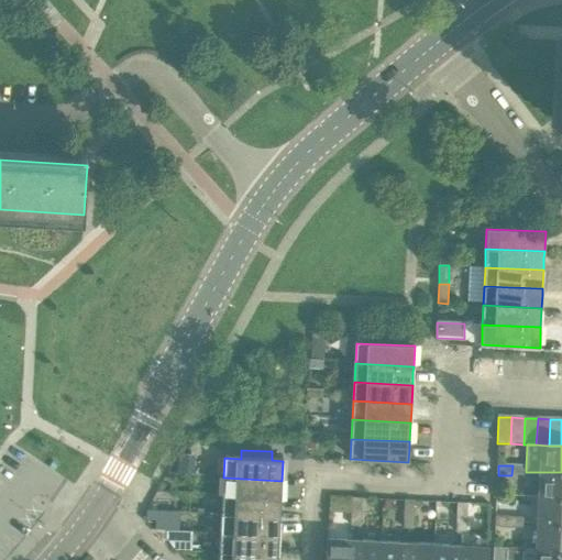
[(526,476),(526,471),(526,467),(513,465),(511,475),(526,476)]
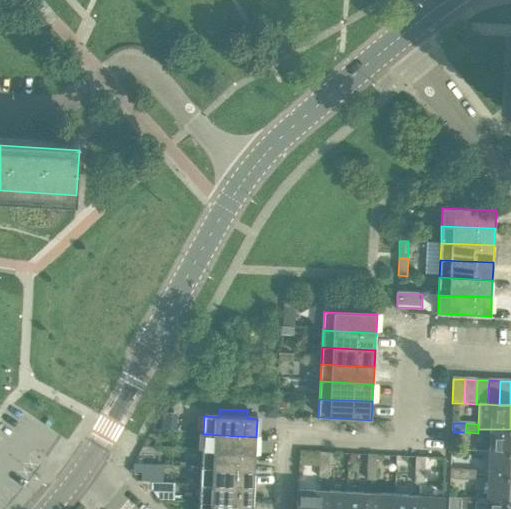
[(510,429),(491,429),(490,453),(510,453),(510,429)]
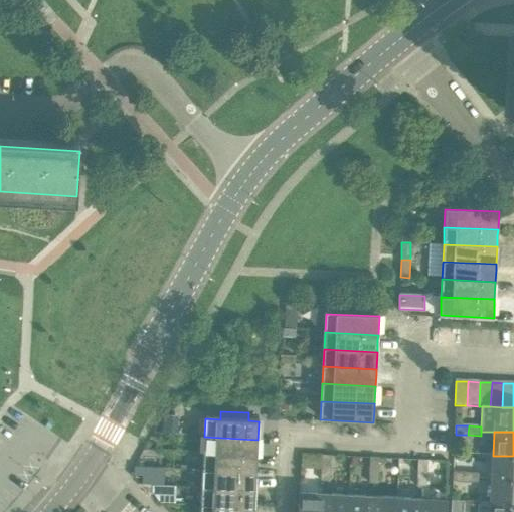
[(257,457),(258,445),(258,440),(204,437),(203,455),(257,457)]
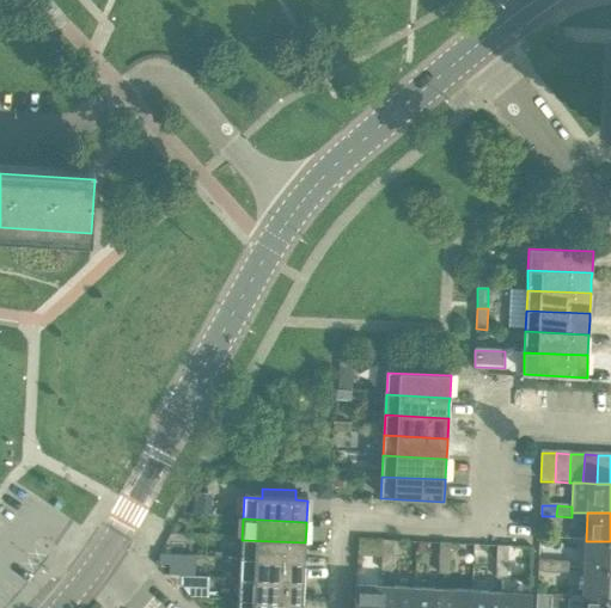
[(304,564),(305,542),(242,540),(242,560),(304,564)]
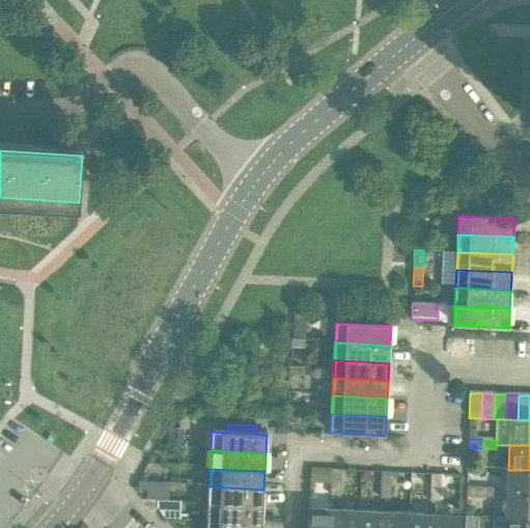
[(529,470),(508,470),(507,495),(529,495),(529,470)]
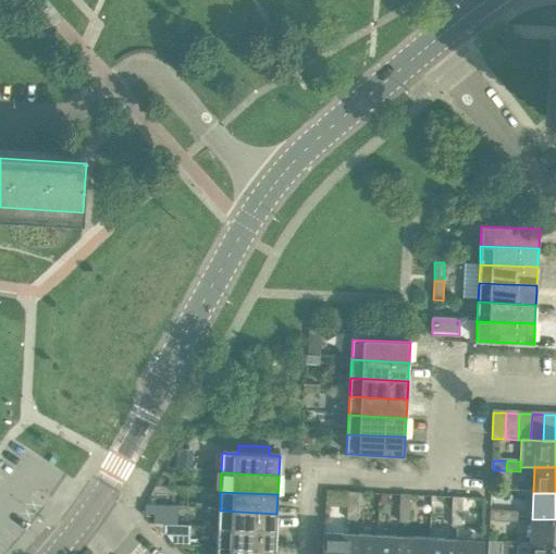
[(357,507),(358,494),(348,494),(347,507),(357,507)]
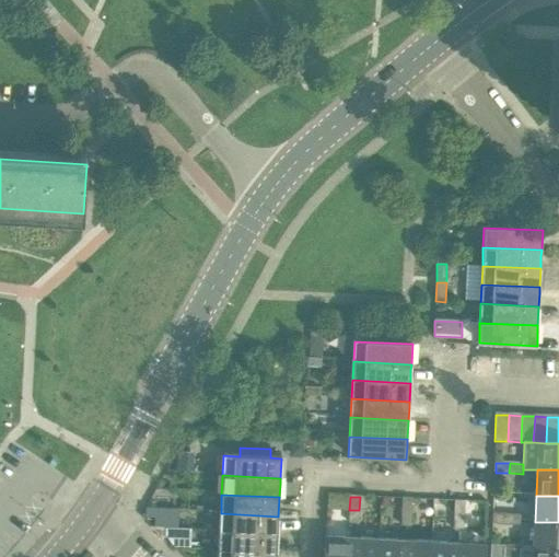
[(411,513),(412,500),(403,499),(402,512),(411,513)]
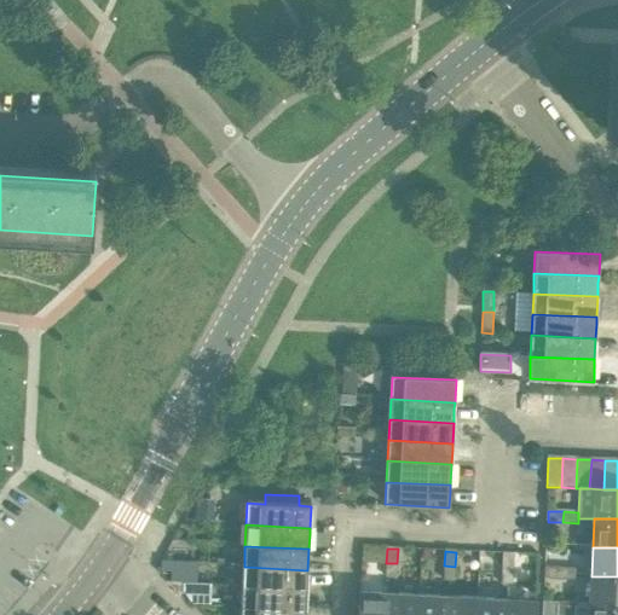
[(513,570),(514,555),(503,555),(502,569),(513,570)]
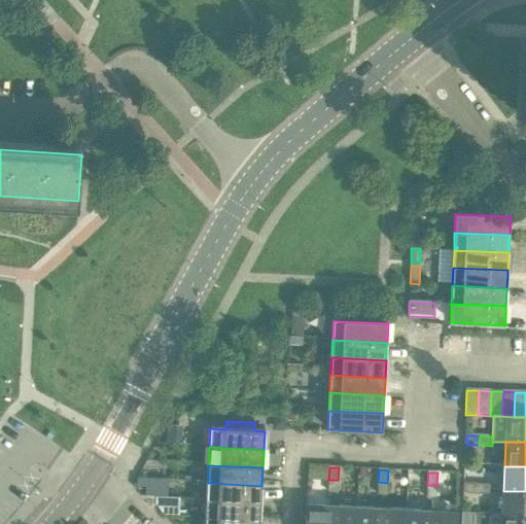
[(338,493),(338,480),(328,480),(328,492),(338,493)]
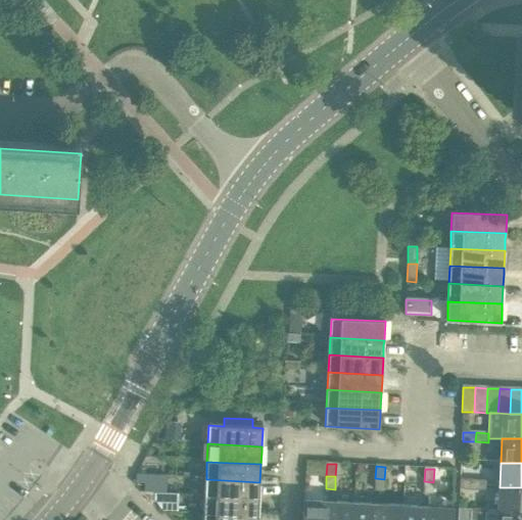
[(384,491),(384,479),(375,478),(375,490),(384,491)]
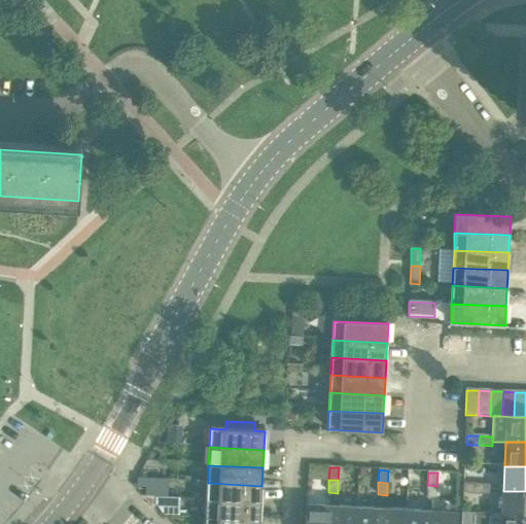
[(260,503),(261,491),(261,486),(208,483),(207,500),(260,503)]
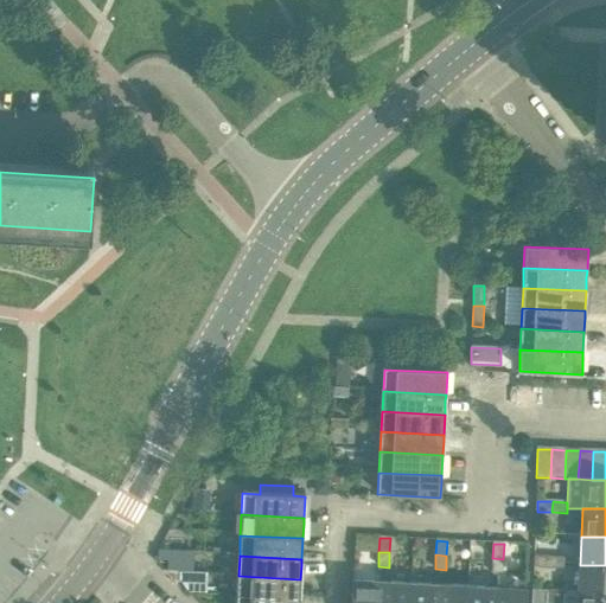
[(549,568),(550,558),(535,557),(534,568),(549,568)]
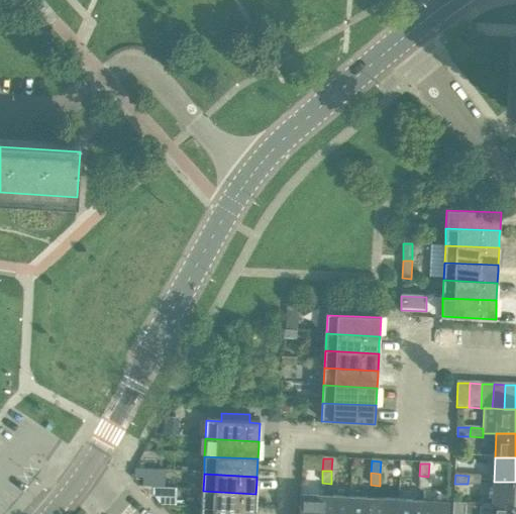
[(428,489),(428,477),(419,476),(419,488),(428,489)]
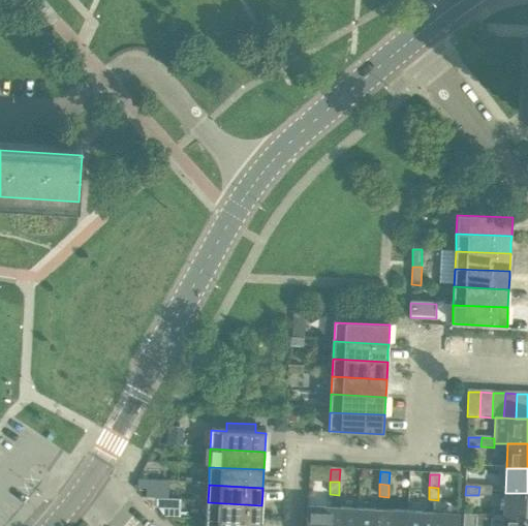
[(492,496),(492,488),(479,487),(478,495),(492,496)]
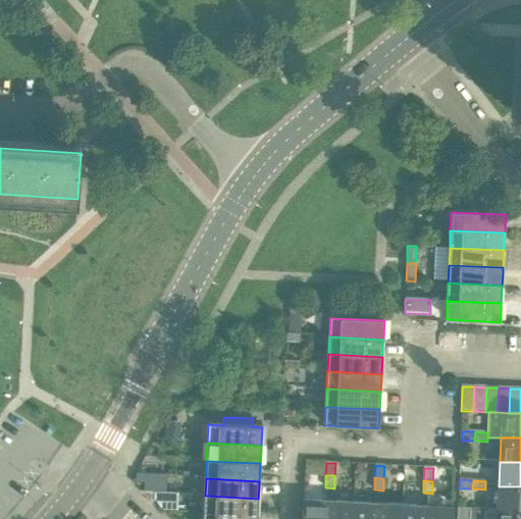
[(520,486),(499,486),(498,511),(520,511),(520,486)]
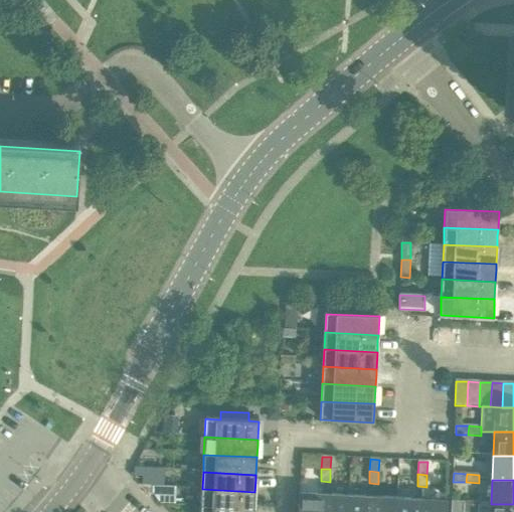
[(174,504),(175,488),(152,487),(152,493),(160,504),(174,504)]
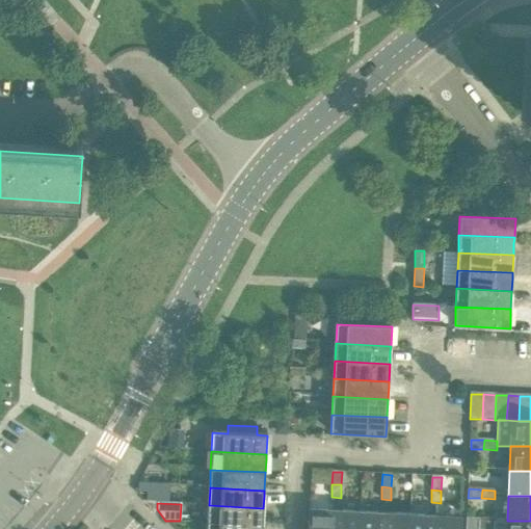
[(263,526),(263,508),(209,505),(208,523),(263,526)]
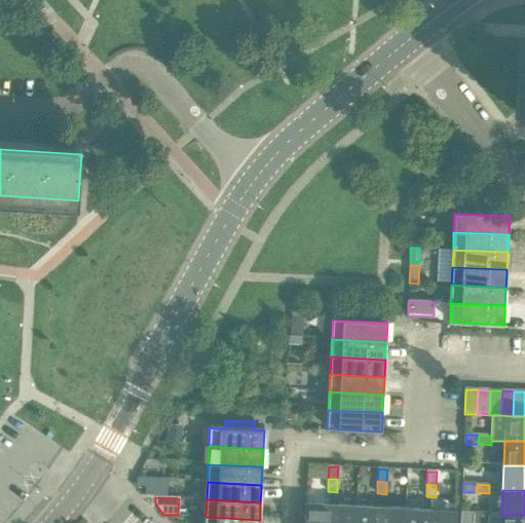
[(330,522),(332,506),(306,503),(304,522),(330,522)]
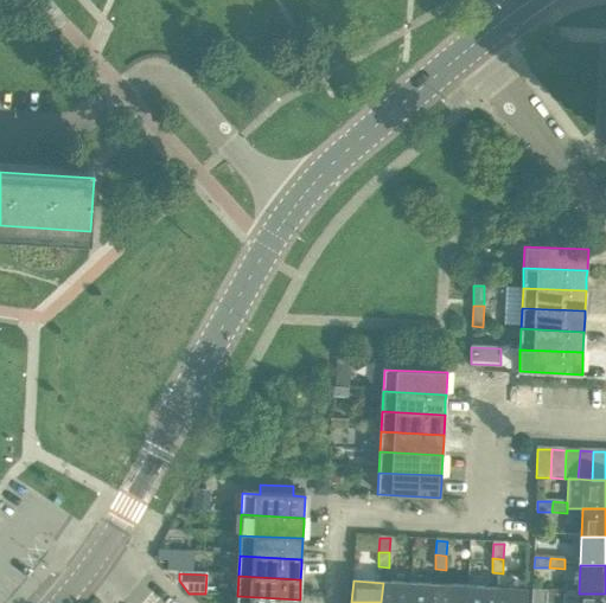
[(409,602),(412,584),(383,583),(381,602),(409,602)]
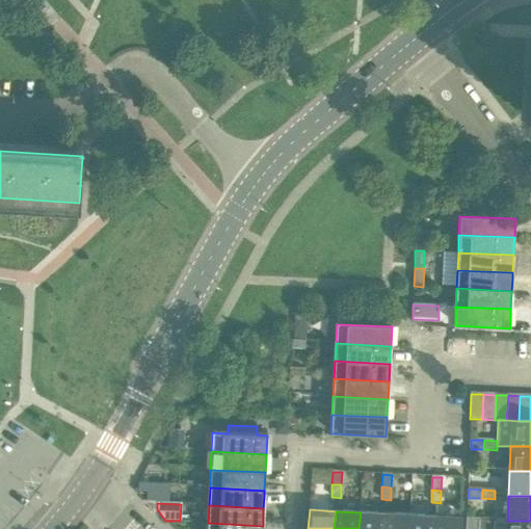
[(385,528),(386,513),(361,512),(359,528),(385,528)]
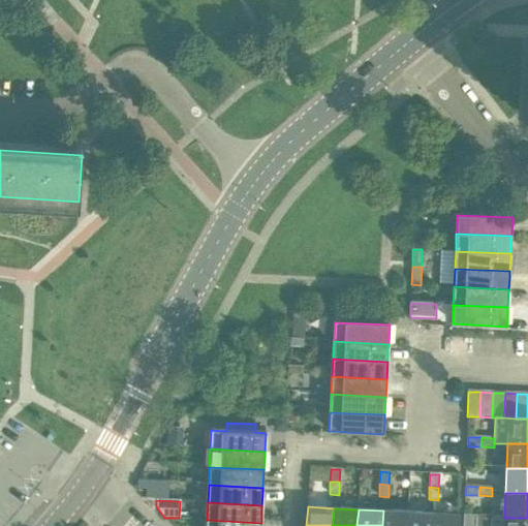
[(407,525),(408,512),(383,511),(382,525),(407,525)]
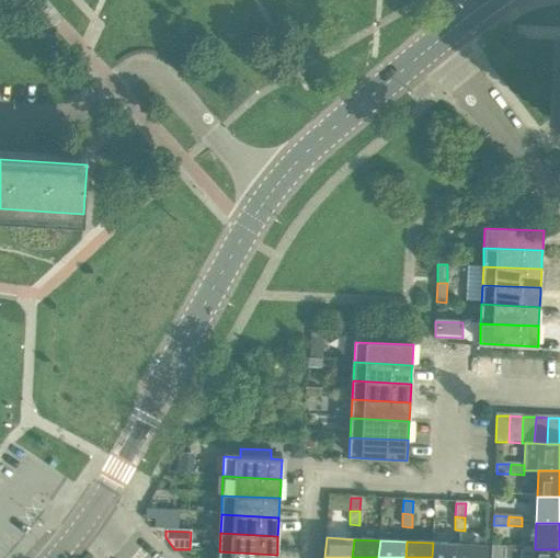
[(458,557),(459,545),(433,543),(432,557),(458,557)]
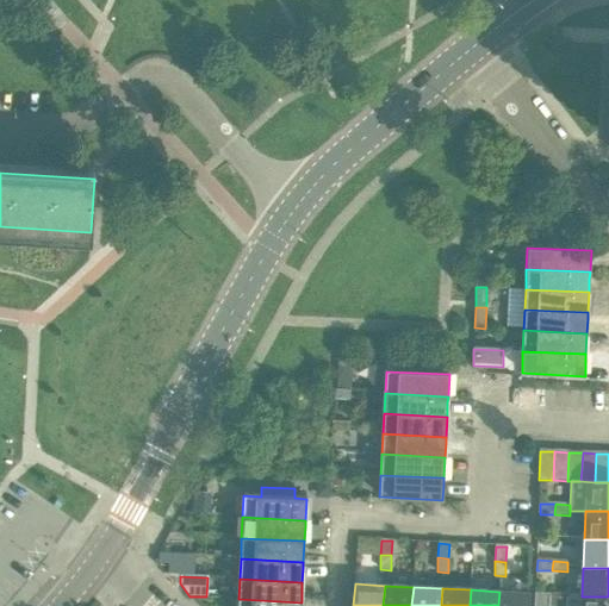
[(527,605),(528,593),(499,592),(498,605),(527,605)]
